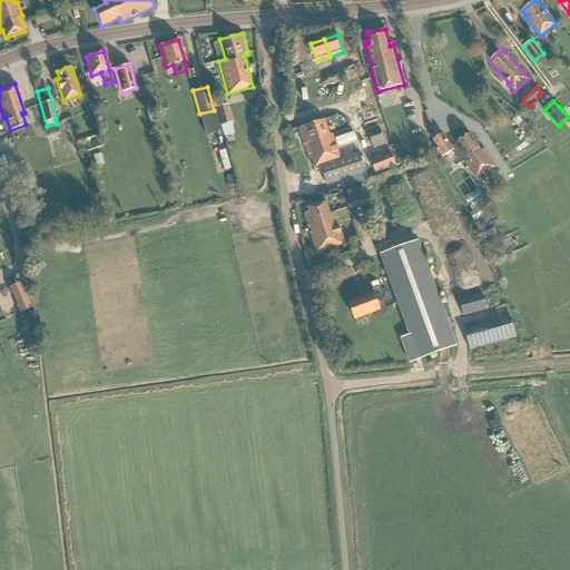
[(231,123),(226,105),(215,108),(219,125),(231,123)]
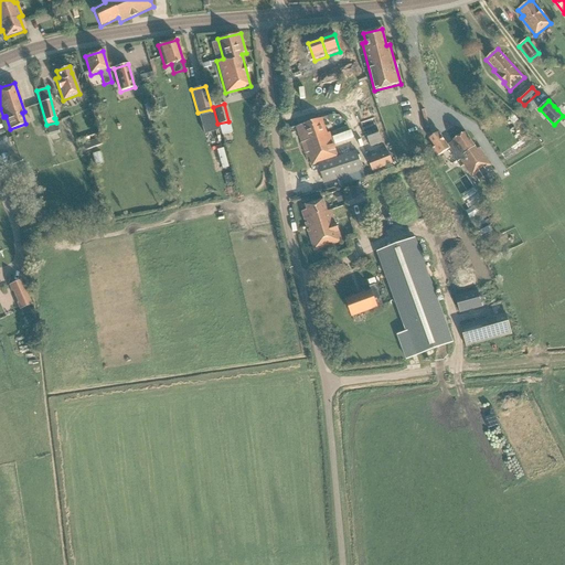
[(199,113),(202,124),(216,120),(213,109),(199,113)]
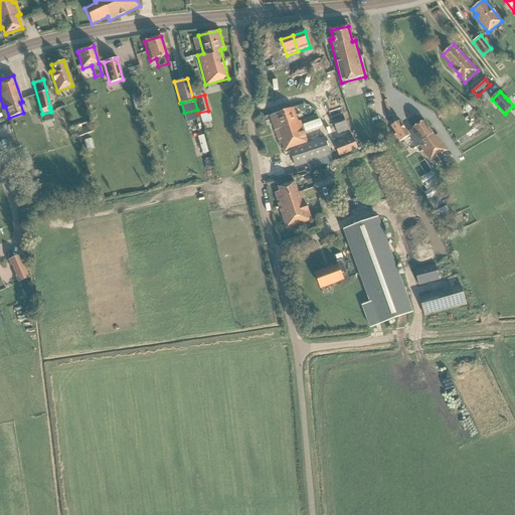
[(294,109),(270,117),(279,142),(281,141),(285,153),(290,151),(296,168),(331,156),(325,139),(309,144),(302,122),(299,123),(294,109)]
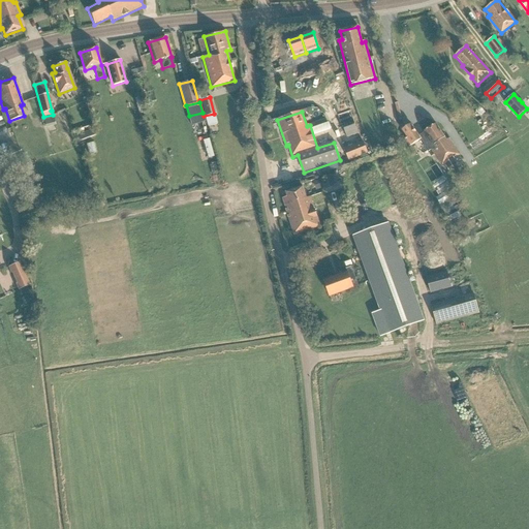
[(507,112),(498,119),(507,132),(517,125),(507,112)]
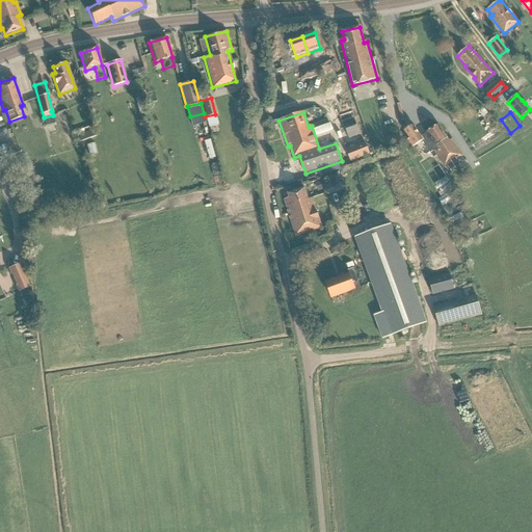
[(217,125),(215,114),(206,117),(208,127),(217,125)]
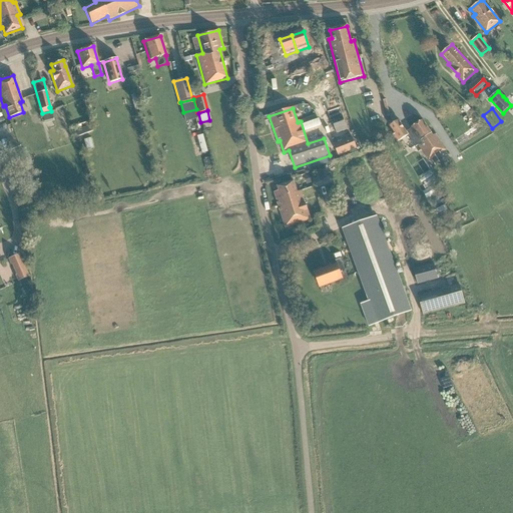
[(44,122),(53,120),(52,114),(42,116),(44,122)]
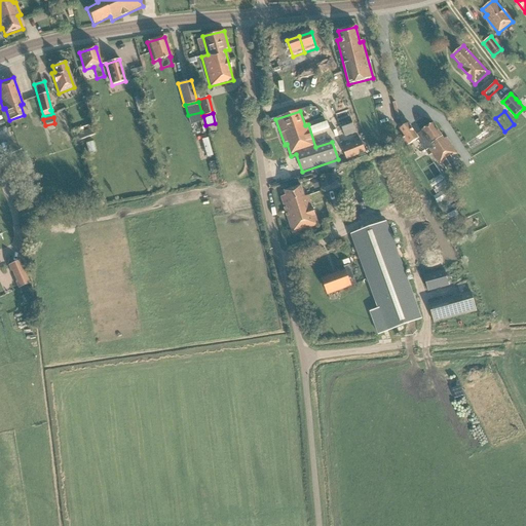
[(423,129),(423,130),(421,132),(422,132),(416,137),(408,125),(401,130),(406,138),(404,140),(408,146),(417,140),(425,150),(428,148),(440,163),(442,161),(446,167),(450,164),(446,158),(450,155),(452,157),(457,154),(446,138),(444,140),(434,123),(427,127),(426,127),(425,127),(424,128),(423,129)]
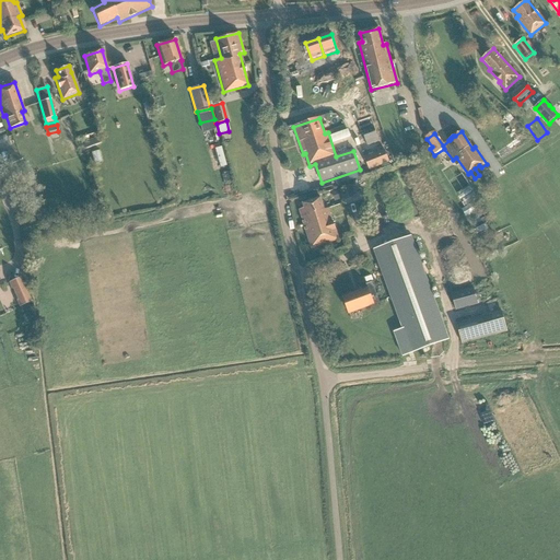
[(378,141),(376,132),(364,137),(366,146),(378,141)]
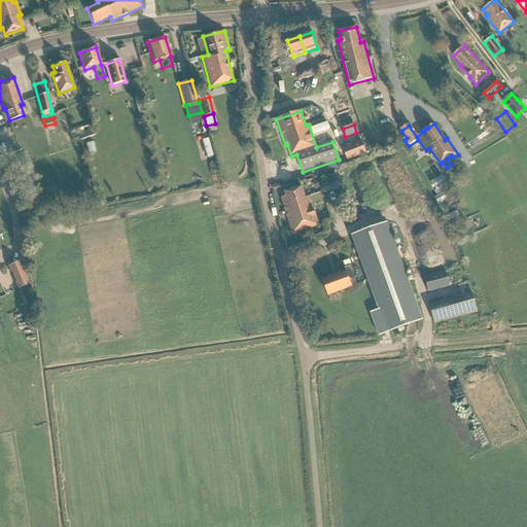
[(94,135),(92,129),(77,134),(80,140),(94,135)]
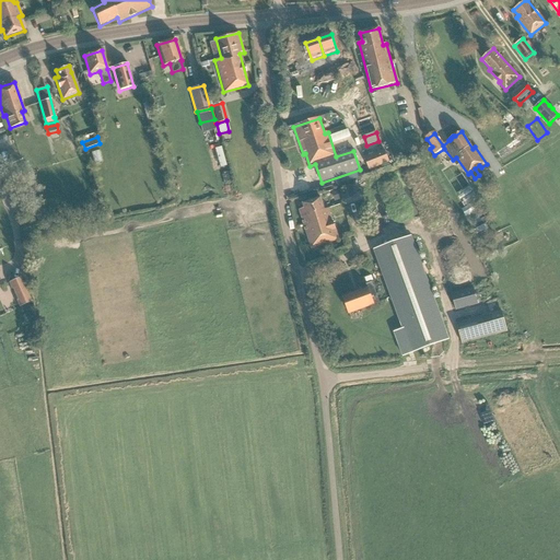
[(386,153),(385,150),(364,159),(370,171),(393,161),(389,151),(386,153)]
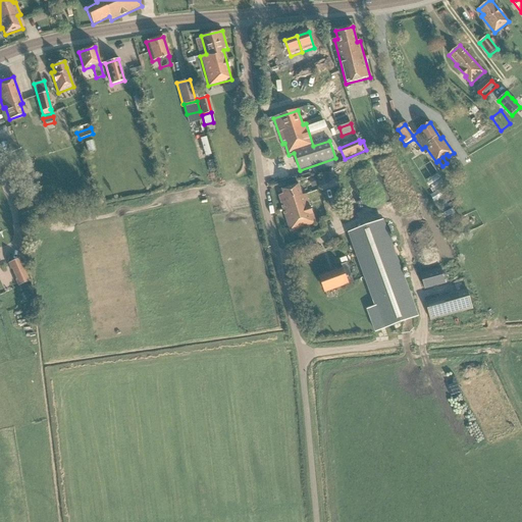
[(439,188),(444,187),(433,164),(420,169),(431,195),(434,203),(445,199),(439,188)]
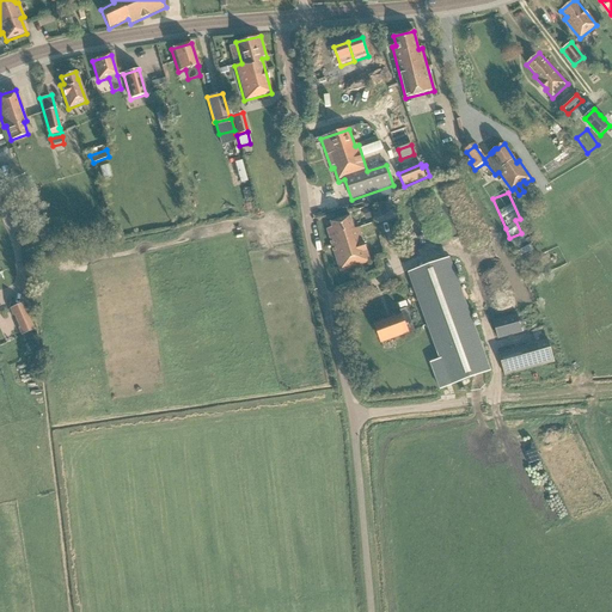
[(396,218),(391,203),(373,208),(377,222),(396,218)]
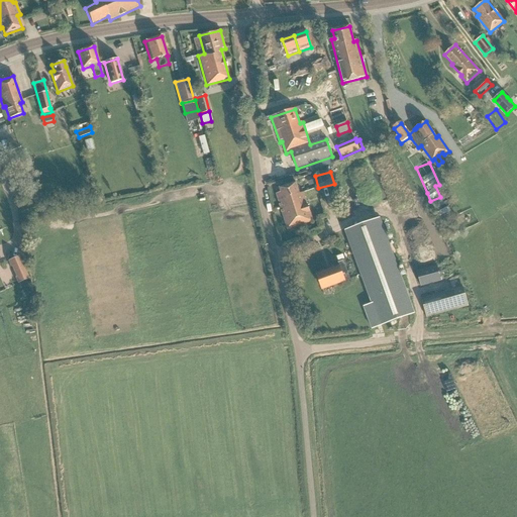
[(288,229),(313,221),(304,193),(300,194),(296,183),(280,188),(281,193),(277,194),(288,229)]
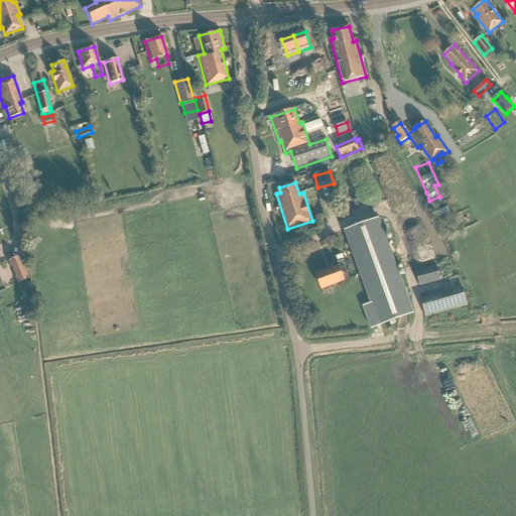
[(25,196),(33,192),(30,186),(22,189),(25,196)]
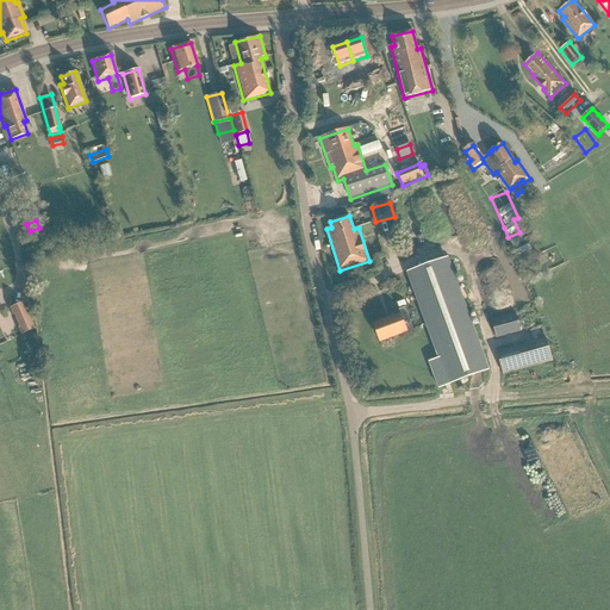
[(486,371),(446,260),(409,273),(440,359),(429,362),(437,388),(486,371)]
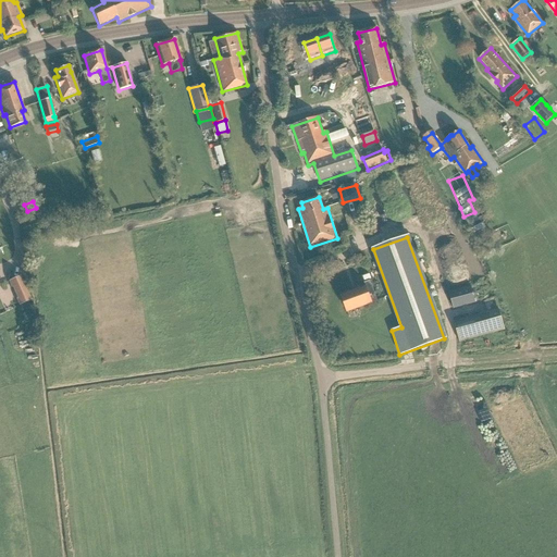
[(20,276),(9,281),(19,306),(31,300),(20,276)]
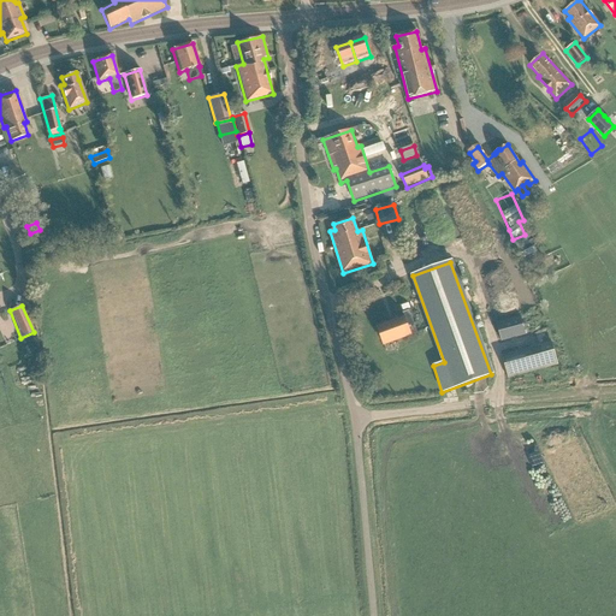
[(404,318),(378,327),(384,345),(418,333),(409,311),(403,313),(404,318)]
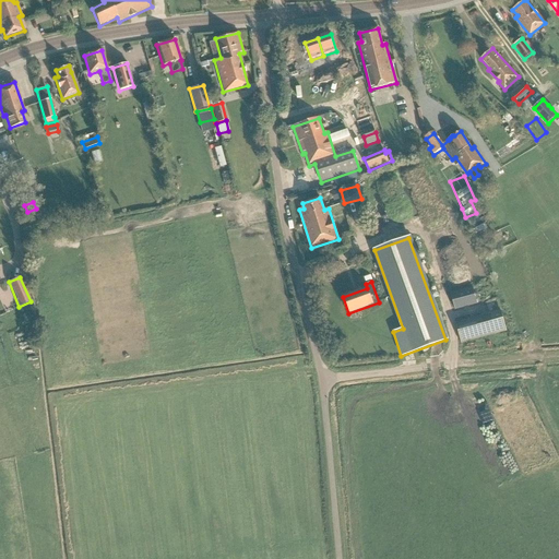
[(455,309),(477,304),(473,287),(451,293),(455,309)]
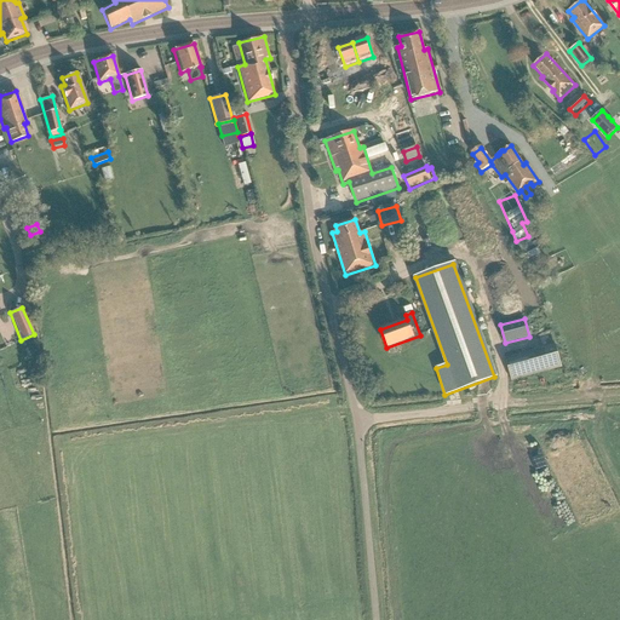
[(562,368),(556,345),(505,360),(511,382),(562,368)]
